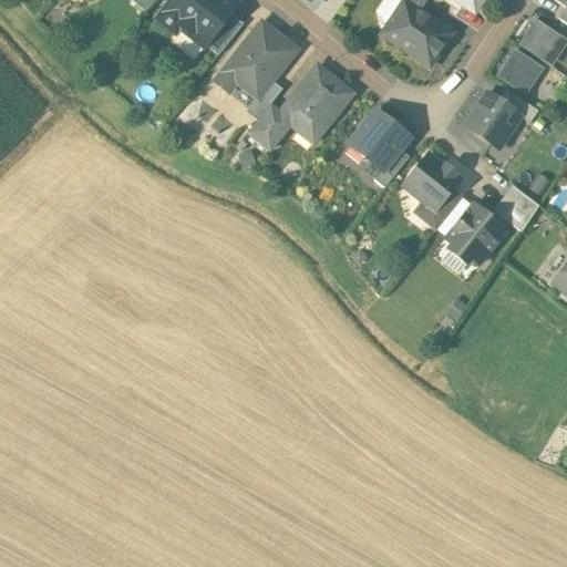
[(132,0),(131,2),(145,13),(155,0),(132,0)]
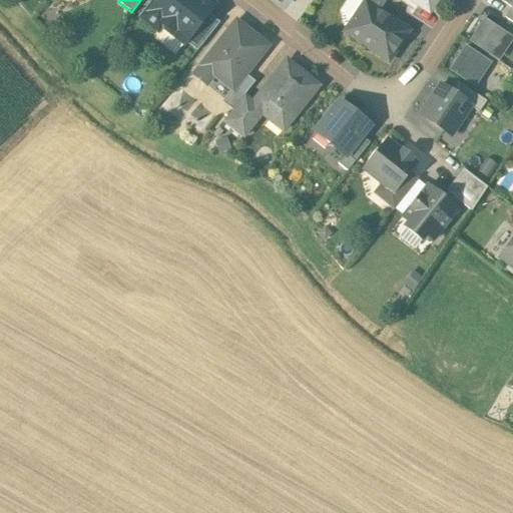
[(213,6),(205,0),(158,0),(153,7),(152,6),(142,18),(157,31),(161,26),(184,44),(185,42),(207,14),(213,6)]
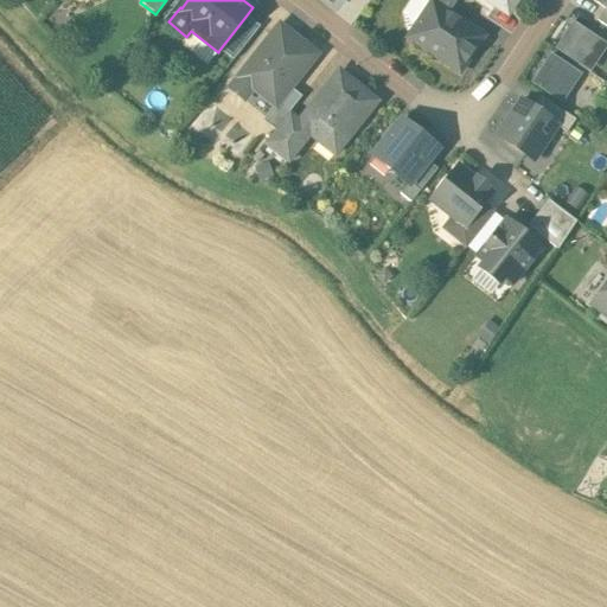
[(458,0),(425,0),(430,4),(432,4),(448,14),(458,0)]
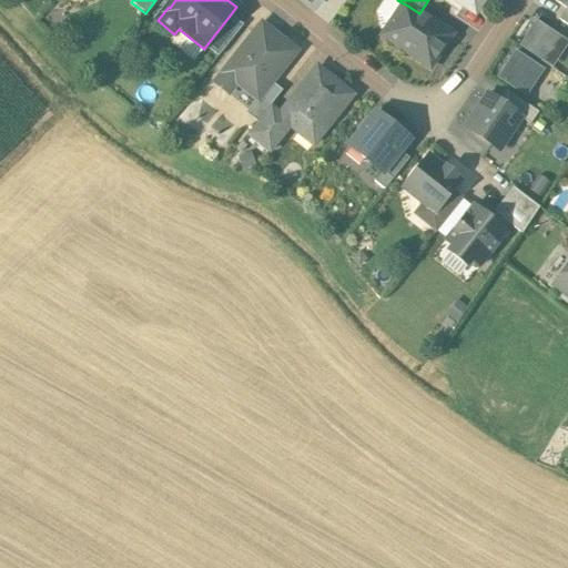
[(455,0),(475,13),(483,0),(455,0)]
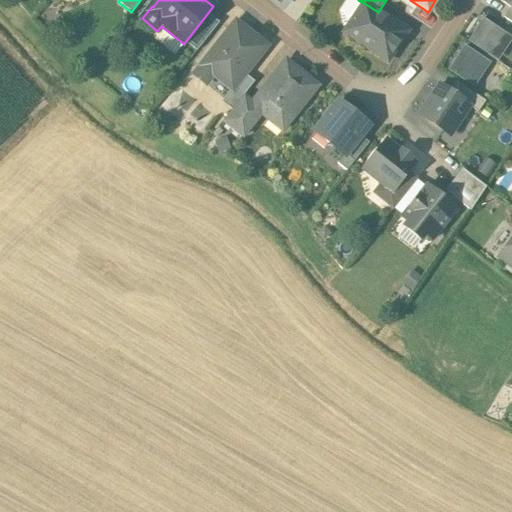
[(511,0),(498,0),(511,8),(511,0)]
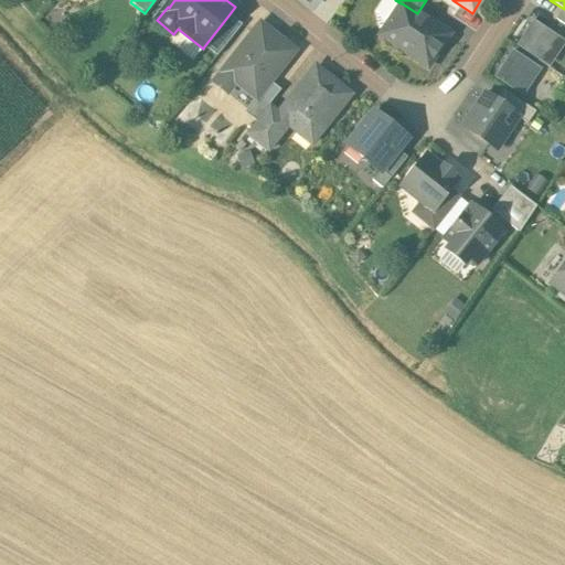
[(417,13),(402,3),(401,3),(380,36),(427,68),(449,35),(417,13)]
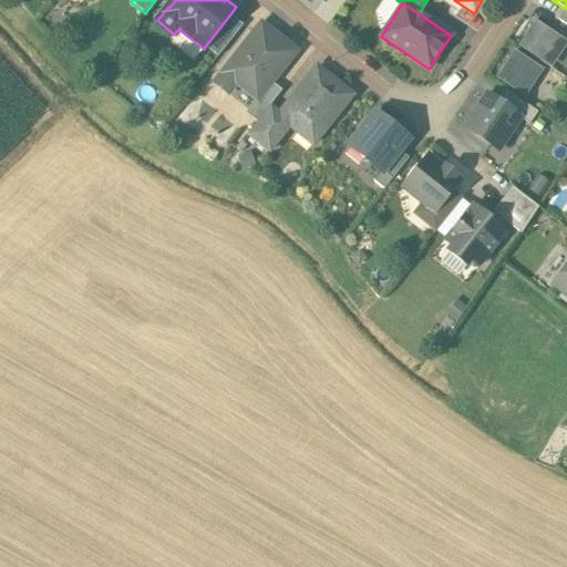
[(229,16),(205,47),(218,57),(243,26),(229,16)]
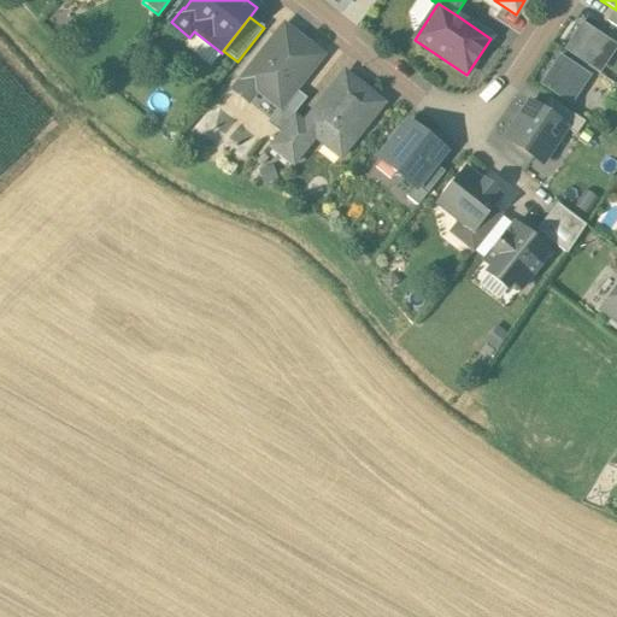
[(599,72),(616,43),(616,42),(580,19),(562,48),(599,72)]
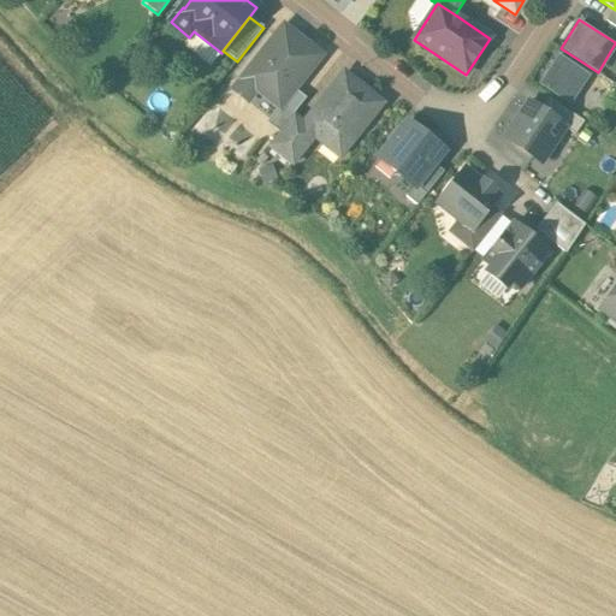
[(284,27),(232,90),(248,102),(256,92),(278,108),(279,108),(294,90),(295,90),(321,57),(306,45),(304,46),(297,40),(298,39),(284,27)]
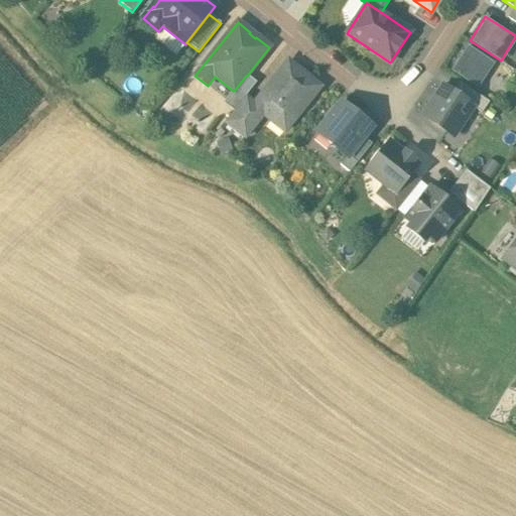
[(467,43),(449,70),(477,88),(494,61),(467,43)]
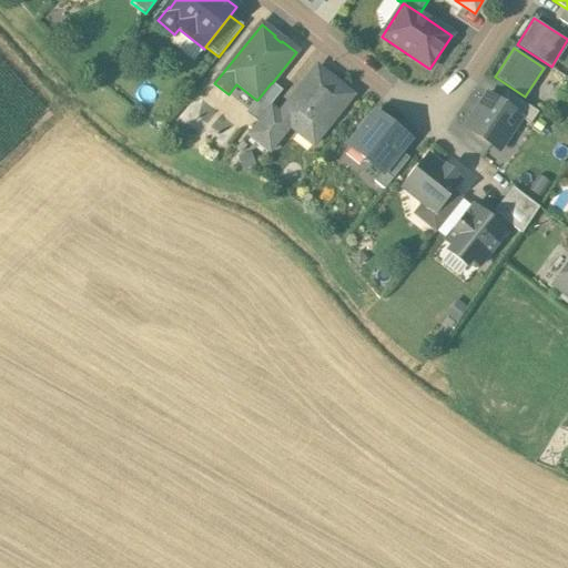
[(281,113),(279,117),(290,125),(302,135),(308,129),(318,138),(352,95),(317,68),(281,113)]
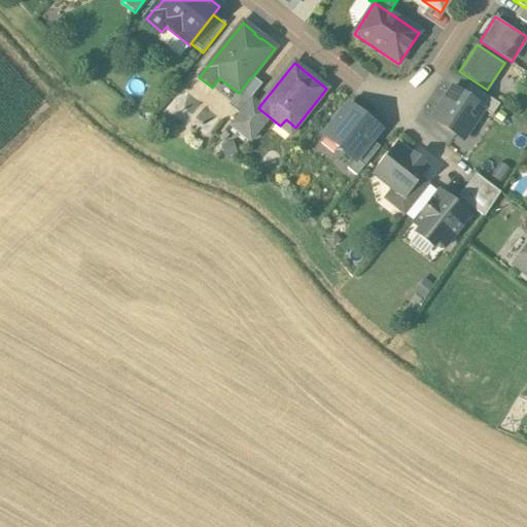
[(251,77),(239,93),(238,93),(227,105),(239,113),(251,98),(261,84),(252,77),(251,77)]
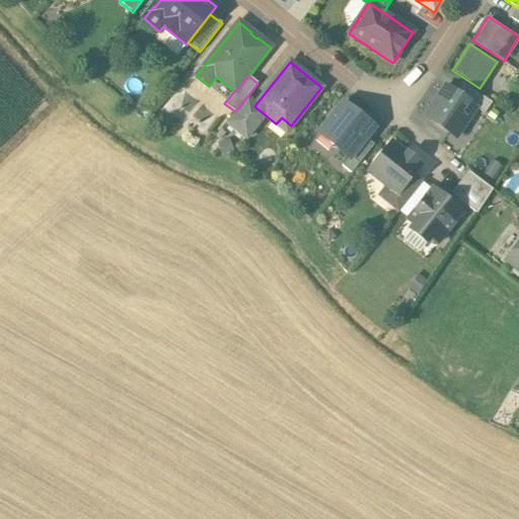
[(476,107),(445,86),(425,118),(455,139),(476,107)]
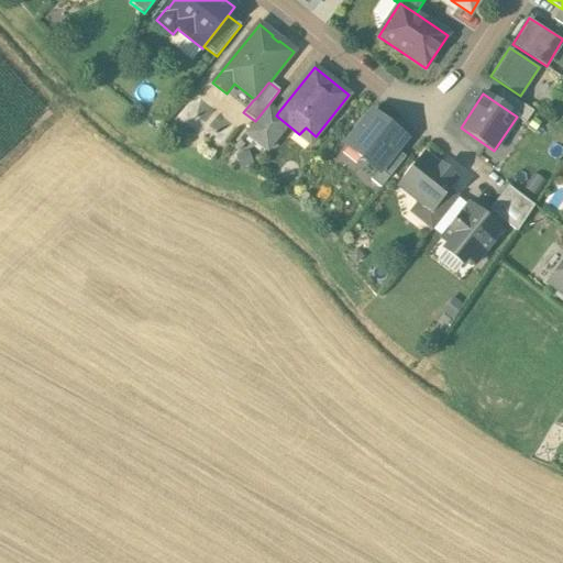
[(255,121),(244,135),(265,152),(287,124),(276,116),(278,112),(268,105),(255,121)]
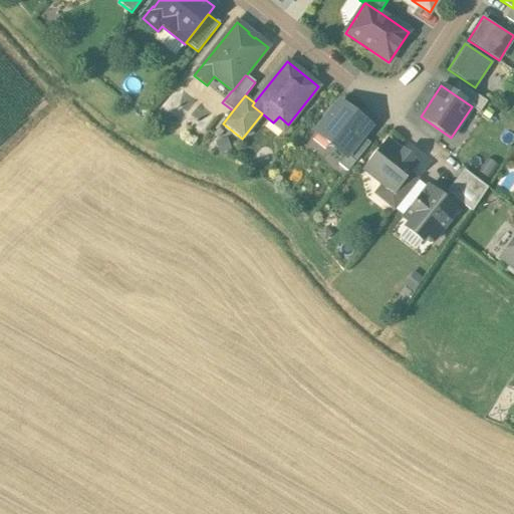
[(340,104),(317,133),(346,156),(361,137),(368,126),(340,104)]
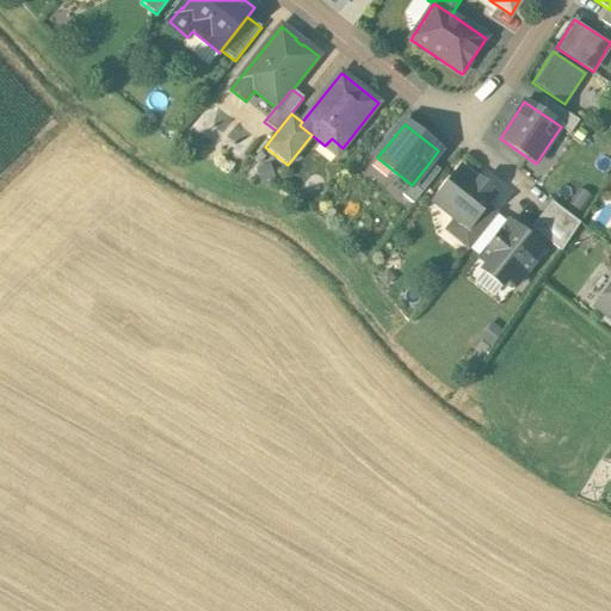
[(412,185),(402,196),(413,204),(440,171),(430,162),(412,185)]
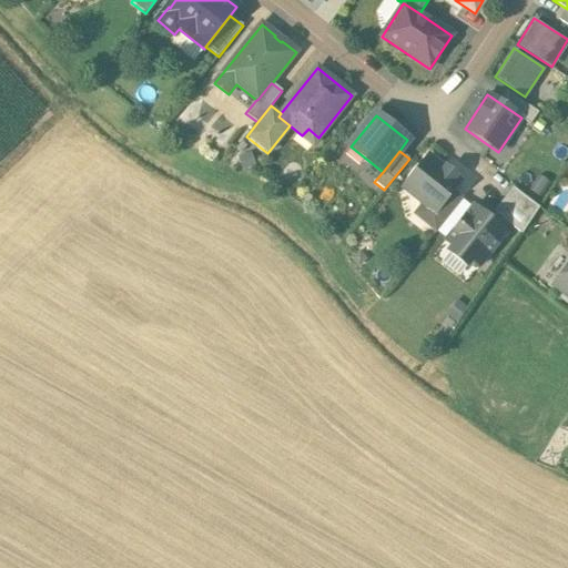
[(428,156),(403,189),(433,212),(435,213),(452,192),(459,182),(455,178),(456,175),(446,168),(445,170),(428,156)]
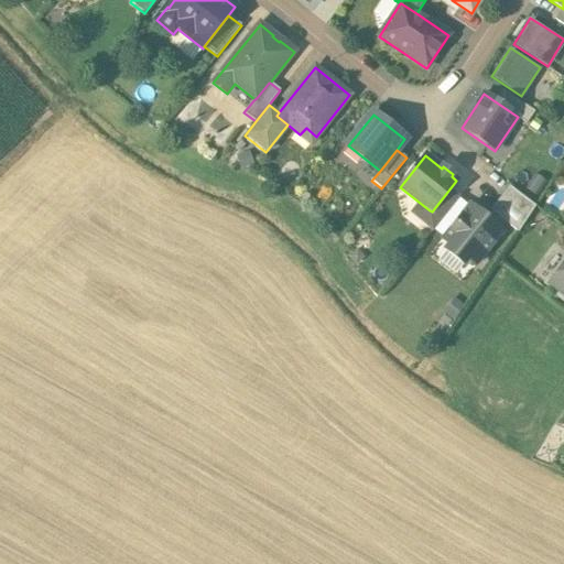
[(535,207),(509,186),(490,210),(492,213),(506,223),(518,232),(535,207)]
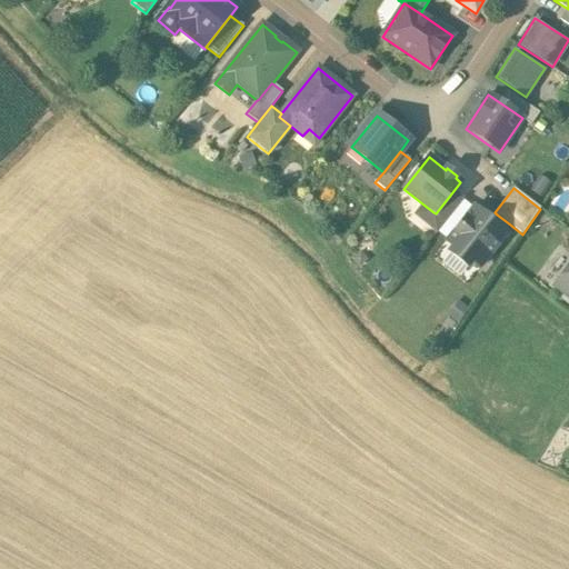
[(452,192),(436,213),(433,212),(426,223),(438,232),(462,201),(452,192)]
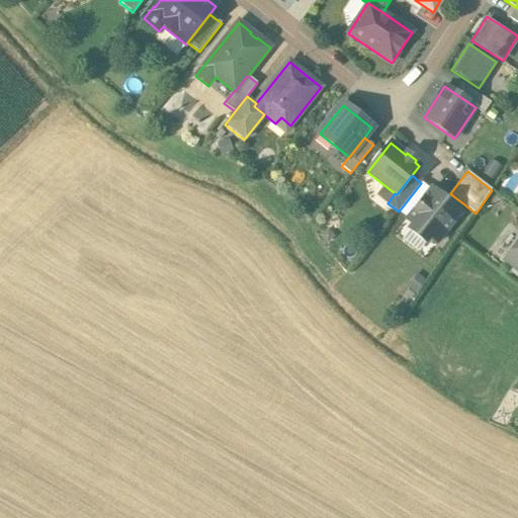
[(447,201),(432,189),(407,221),(436,244),(439,240),(440,241),(448,231),(447,230),(460,212),(459,210),(447,201)]
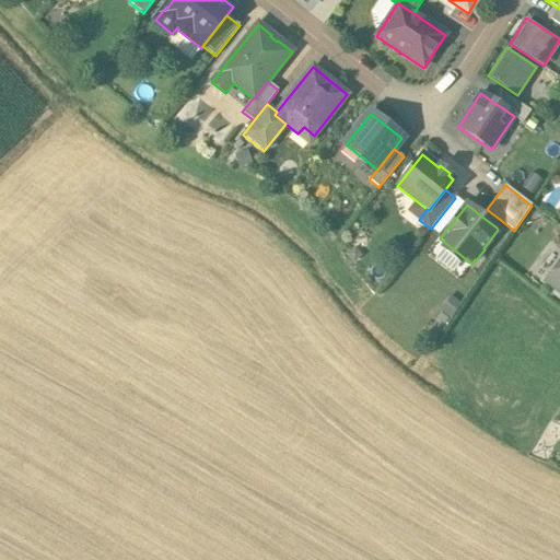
[(502,221),(489,211),(483,218),(497,228),(502,221)]
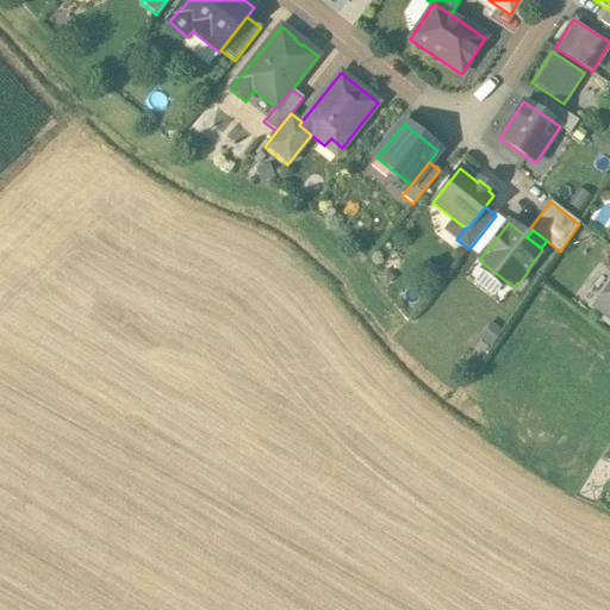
[(609,286),(595,307),(609,318),(609,286)]
